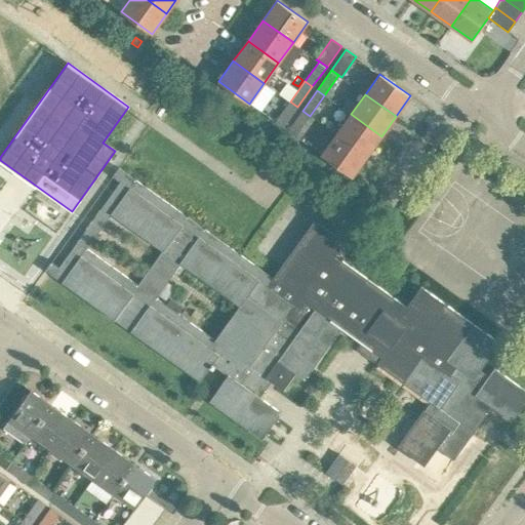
[(283,127),(297,107),(290,102),(276,122),(283,127)]
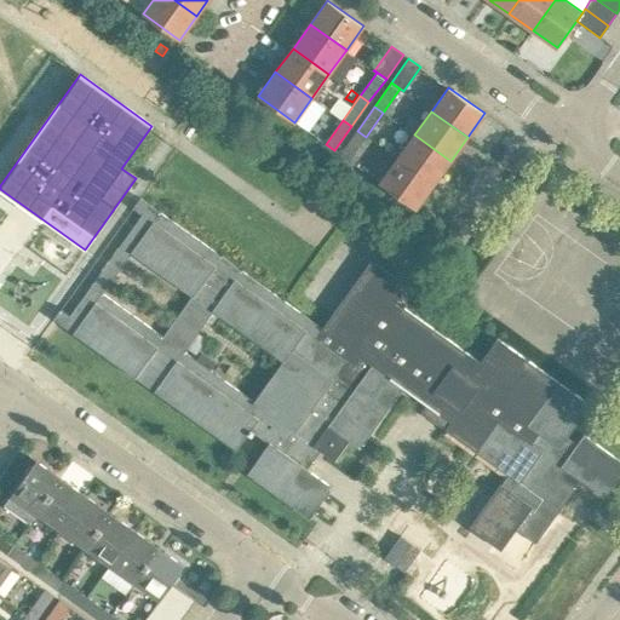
[(349,161),(366,137),(357,131),(340,154),(349,161)]
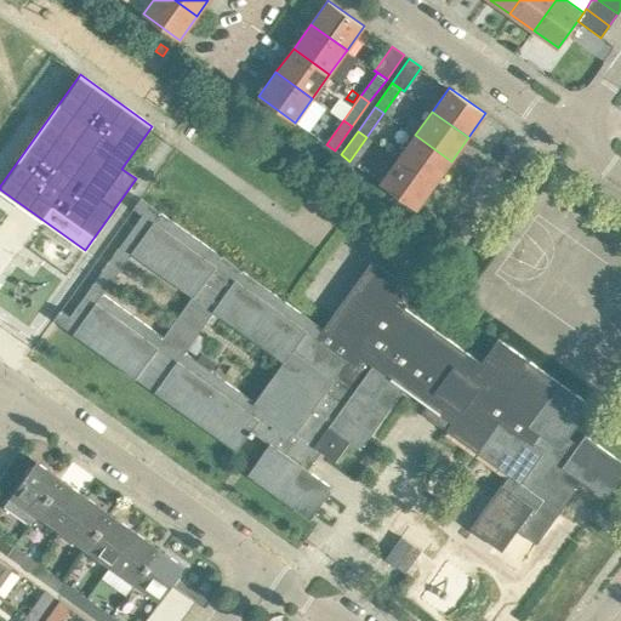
[(434,184),(451,161),(415,135),(398,159),(434,184)]
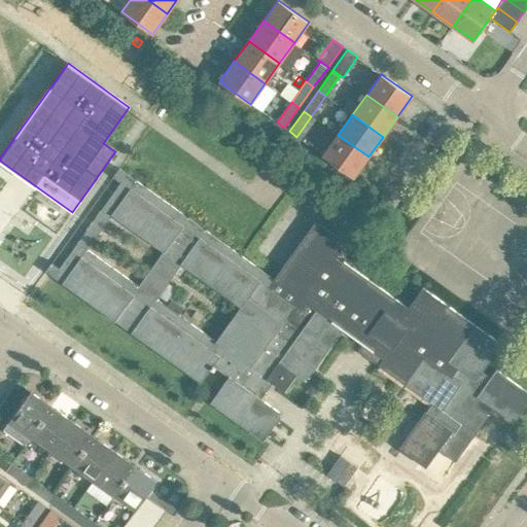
[(354,177),(369,156),(338,135),(323,155),(354,177)]
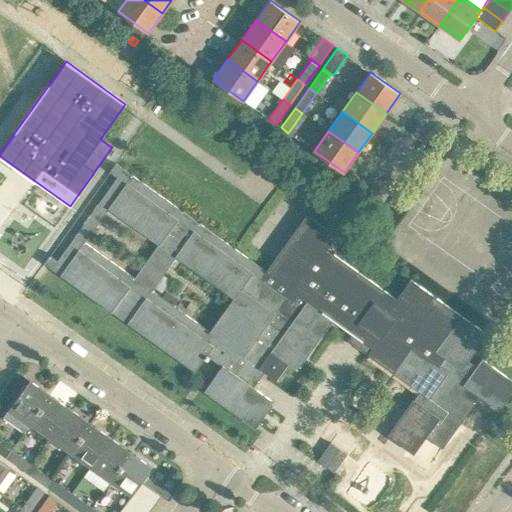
[(476,367),(468,361),(487,334),(411,279),(397,298),(337,256),(333,253),(332,254),(326,250),(337,235),(307,214),(266,271),(116,163),(110,171),(126,183),(108,208),(159,244),(135,278),(84,241),(66,266),(50,255),(44,263),(195,371),(205,358),(208,360),(210,357),(222,366),(204,391),(255,428),(274,402),(254,387),(265,372),(276,380),(288,364),(297,370),(333,320),(352,333),(348,340),(420,392),(414,400),(413,399),(388,435),(413,454),(426,437),(442,448),(479,396),(499,410),(511,392),(511,379),(482,359),(476,367)]
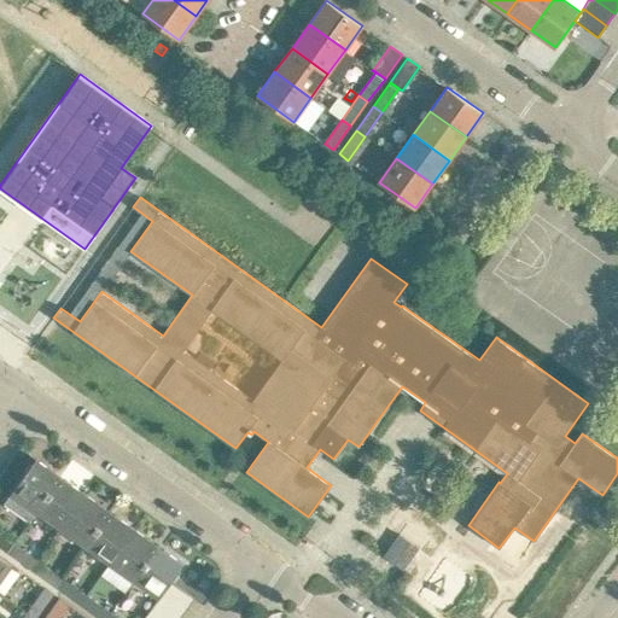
[(29,522),(62,476),(36,458),(31,464),(30,462),(23,472),(25,473),(4,503),(29,522)]
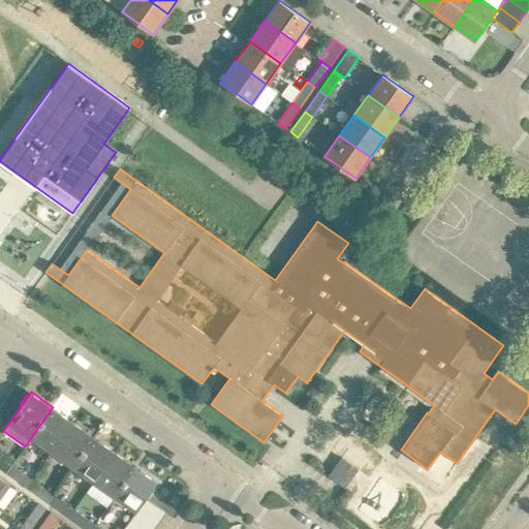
[(52,452),(72,422),(53,407),(25,446),(14,461),(26,469),(40,448),(36,446),(39,442),(52,452)]
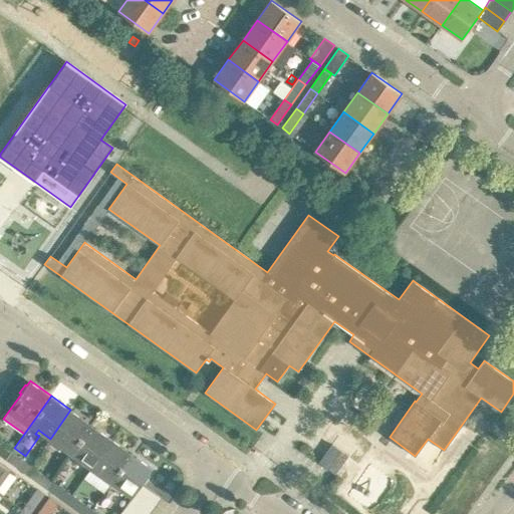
[(71,453),(91,425),(70,410),(50,439),(71,453)]
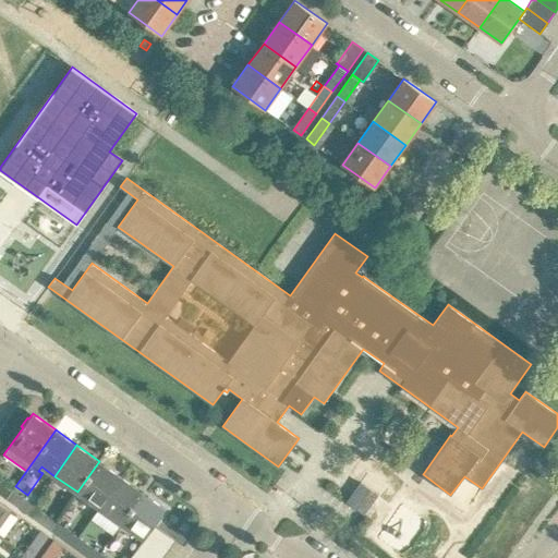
[(99,507),(121,476),(99,461),(77,492),(99,507)]
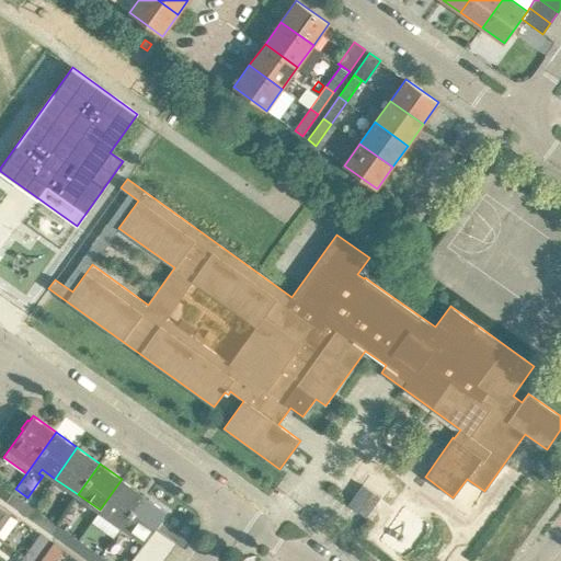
[(13,489),(10,487),(0,479),(0,495),(6,500),(10,494),(13,489)]
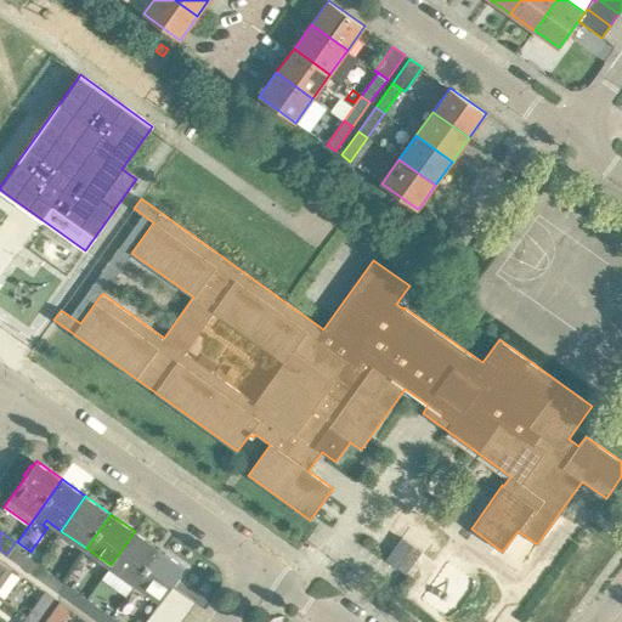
[(136,583),(160,548),(135,531),(111,565),(136,583)]
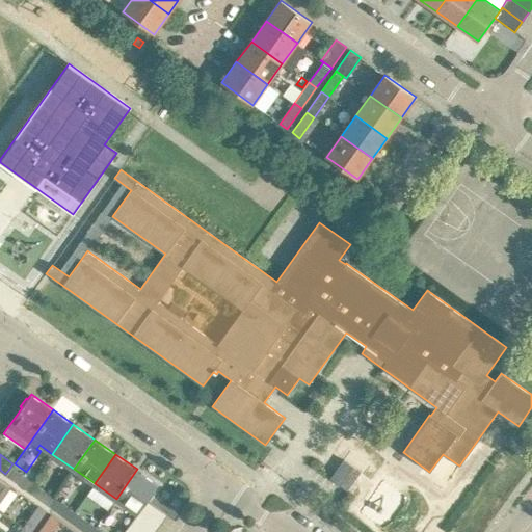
[(347,490),(361,472),(344,459),(330,478),(347,490)]
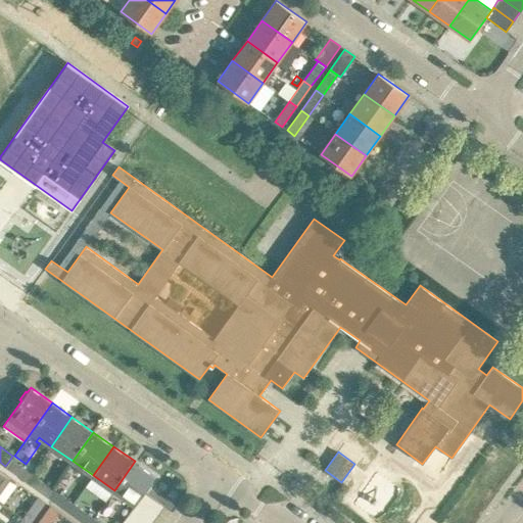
[(30,475),(9,461),(5,466),(26,481),(30,475)]
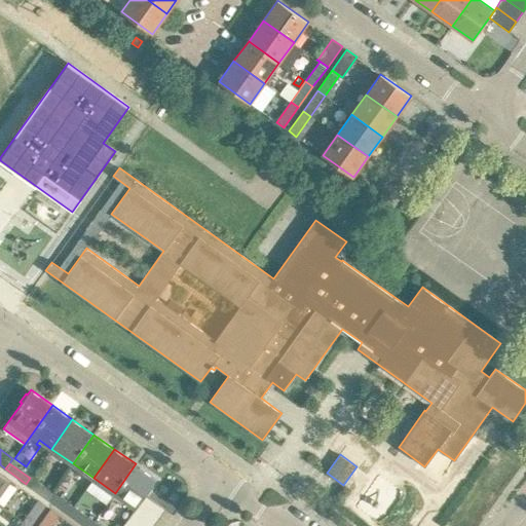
[(156,479),(136,463),(115,493),(136,508),(138,505),(145,494),(147,491),(149,492),(154,485),(153,484),(156,479)]
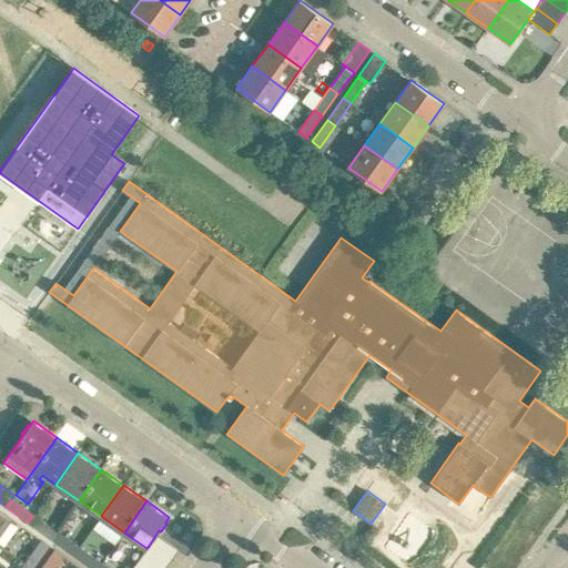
[(0,534),(11,518),(0,510),(0,534)]
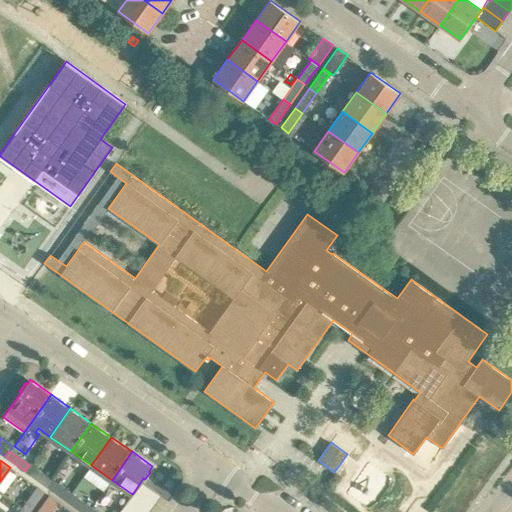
[(50,479),(29,465),(25,471),(46,485),(50,479)]
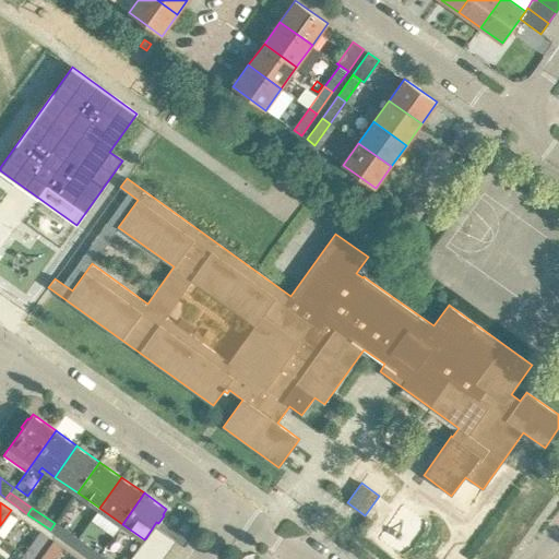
[(76,539),(55,523),(50,530),(72,546),(76,539)]
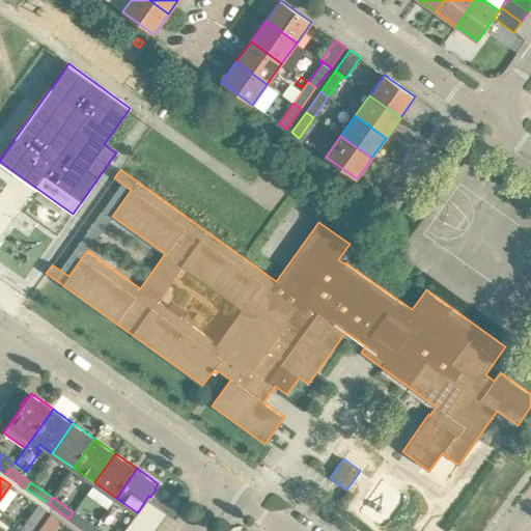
[(167,513),(146,499),(139,510),(160,525),(167,513)]
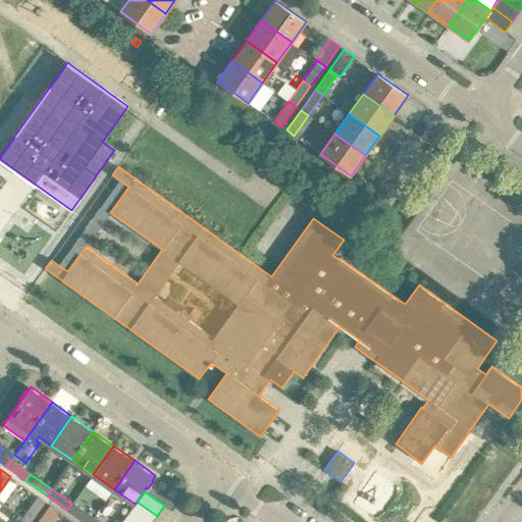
[(29,521),(44,501),(36,496),(21,516),(29,521)]
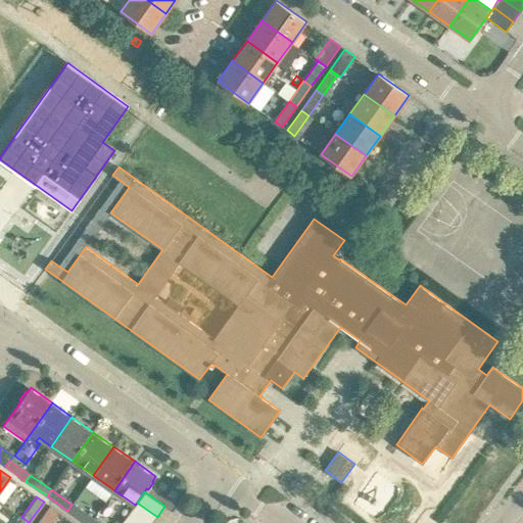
[(152,522),(157,517),(137,503),(135,505),(131,512),(146,522),(152,522)]
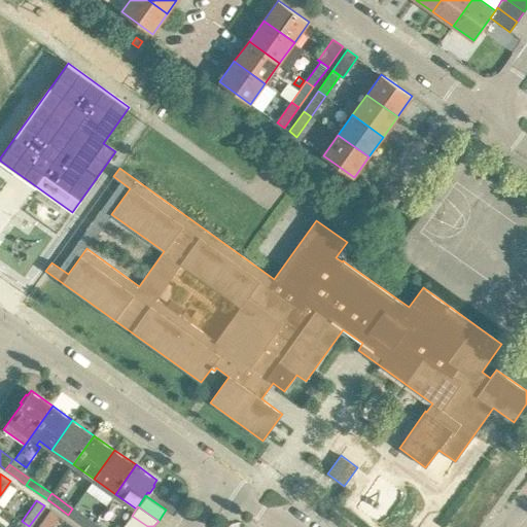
[(48,526),(58,515),(49,508),(36,526),(48,526)]
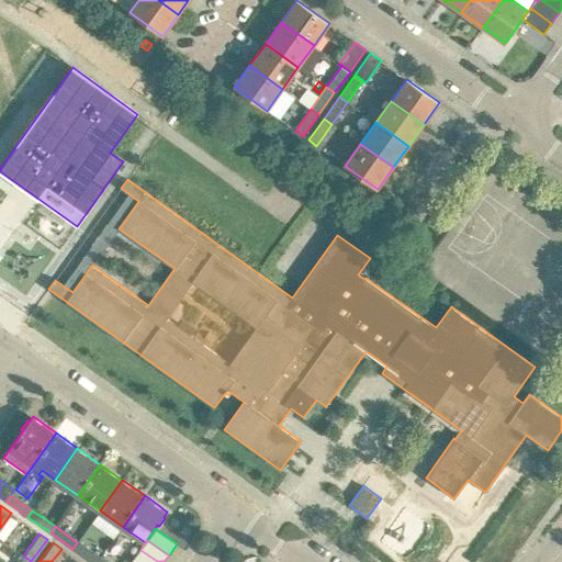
[(94,561),(98,557),(77,542),(72,549),(90,561),(94,561)]
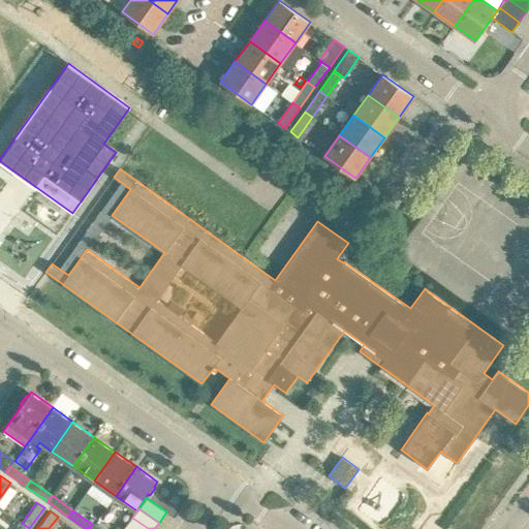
[(148,528),(132,518),(125,527),(127,528),(148,528)]
